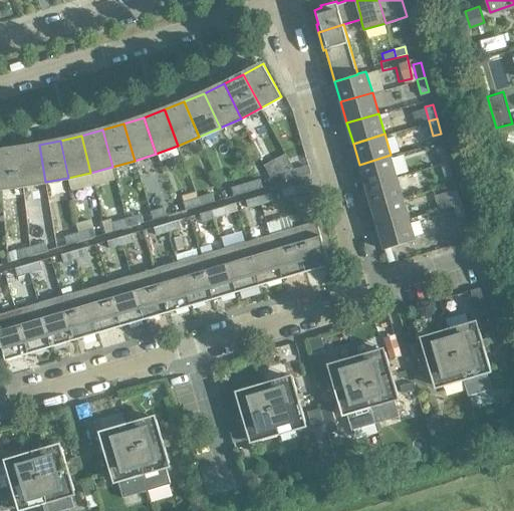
[(39,145),(18,148),(23,186),(45,182),(39,145)]
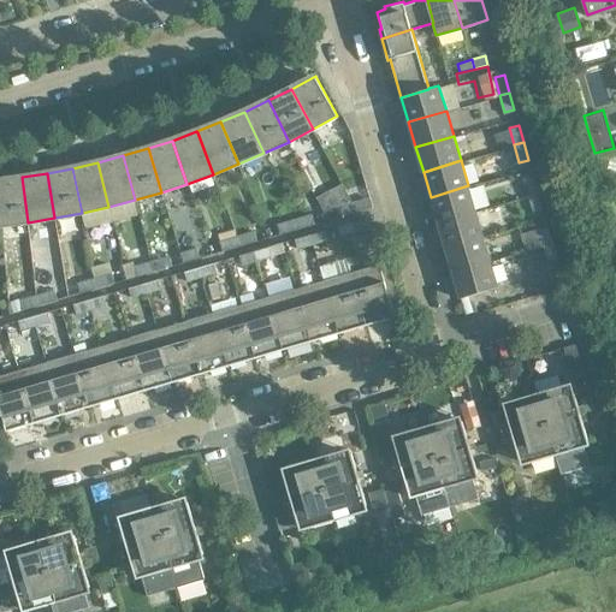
[(523,177),(528,195),(538,192),(533,174),(523,177)]
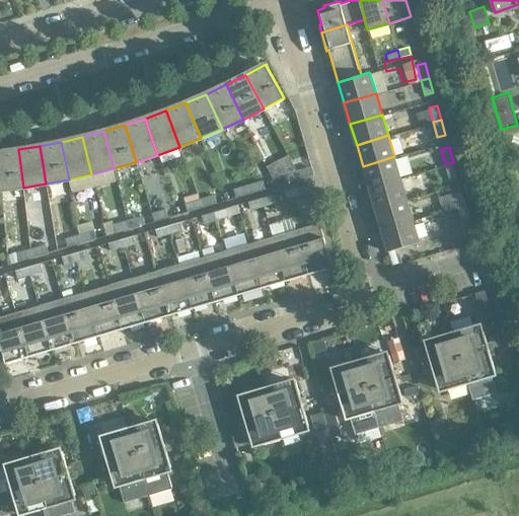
[(0,186),(0,191),(23,188),(18,149),(0,151),(0,186)]
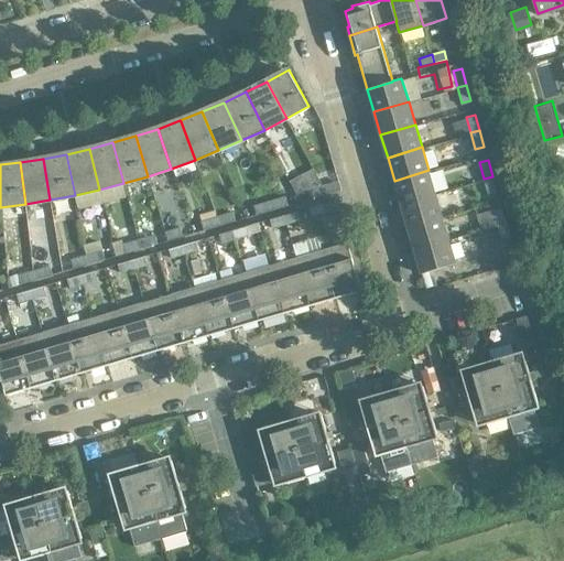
[(429,170),(394,181),(401,203),(435,193),(429,170)]
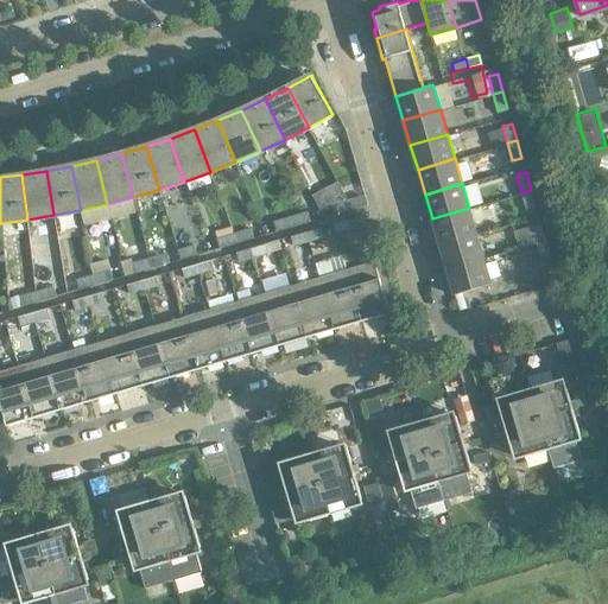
[(521,192),(526,209),(536,207),(531,190),(521,192)]
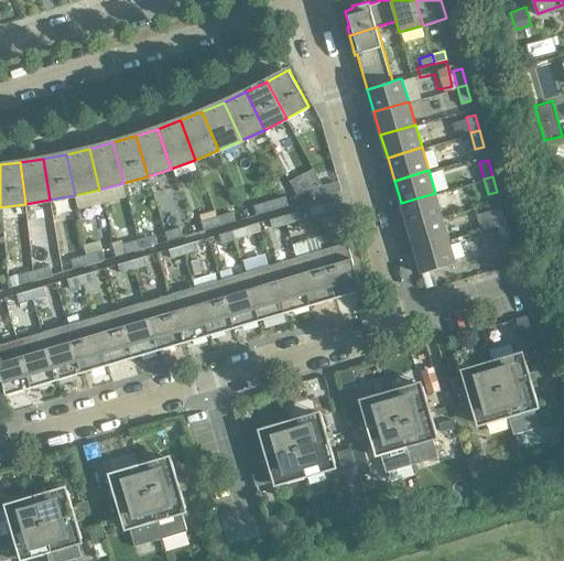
[(340,189),(338,180),(323,184),(325,193),(340,189)]
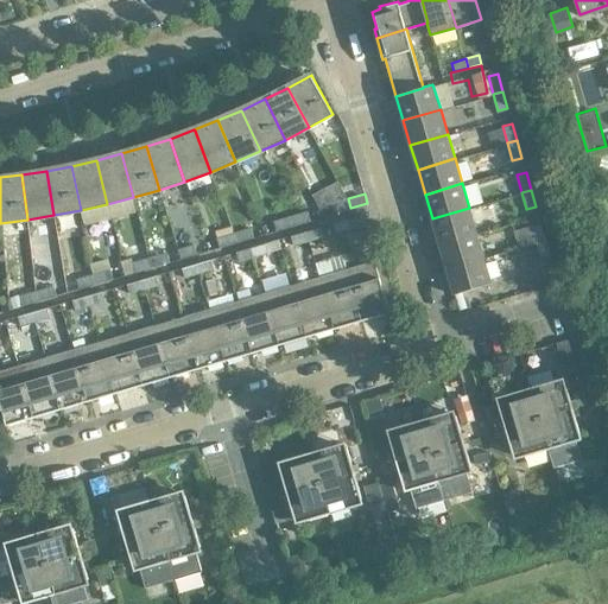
[(333,213),(350,208),(348,198),(330,204),(333,213)]
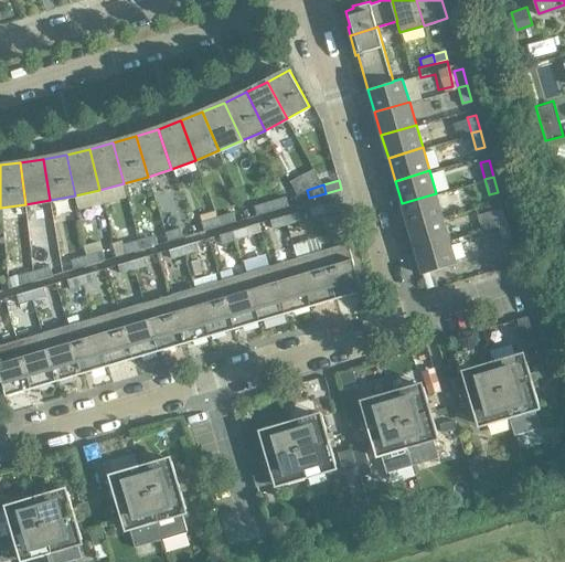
[(436,193),(402,203),(408,226),(443,215),(436,193)]
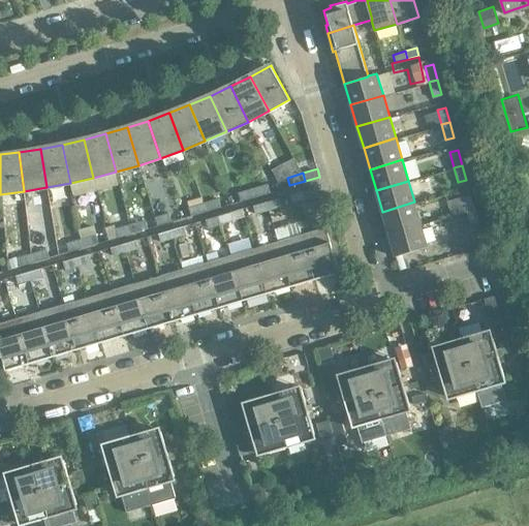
[(268,183),(253,187),(255,195),(270,191),(268,183)]
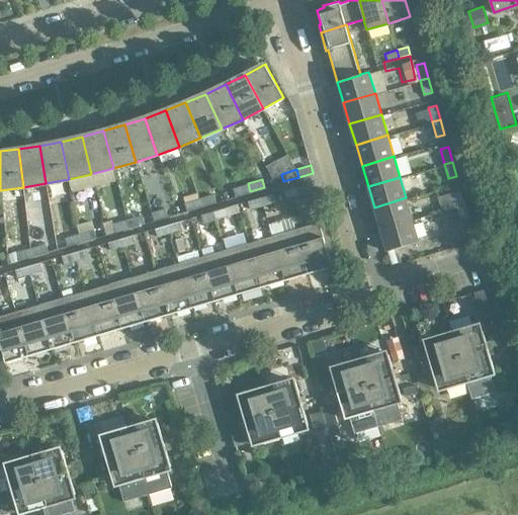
[(308,182),(294,186),(296,193),(310,190),(308,182)]
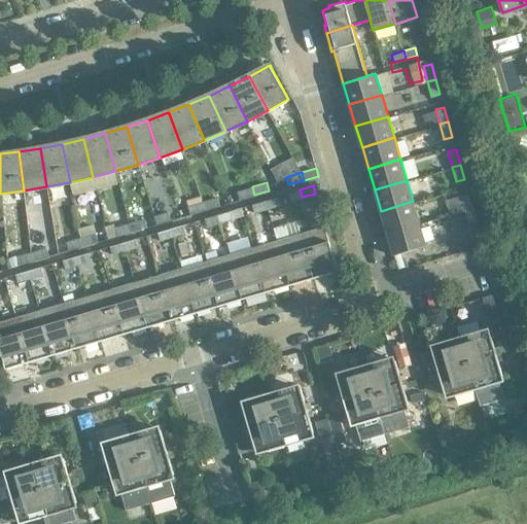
[(240,199),(254,195),(252,186),(237,191),(240,199)]
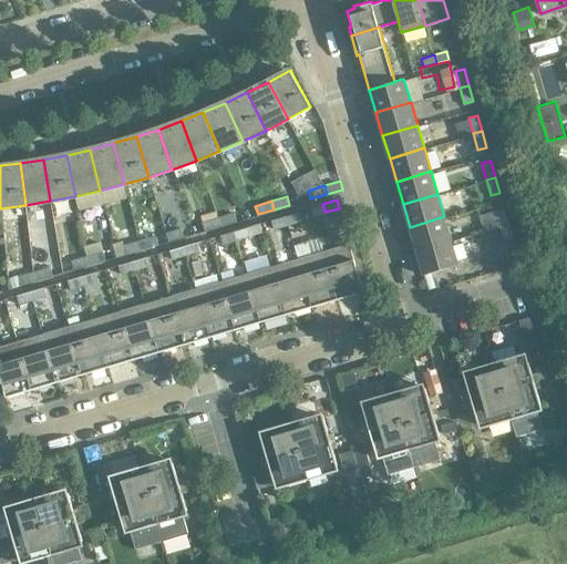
[(322,204),(310,207),(312,216),(325,212),(322,204)]
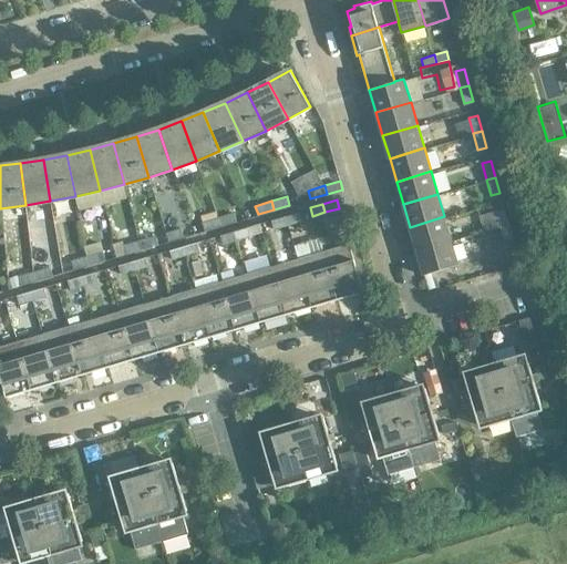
[(495,209),(500,225),(508,223),(504,207),(495,209)]
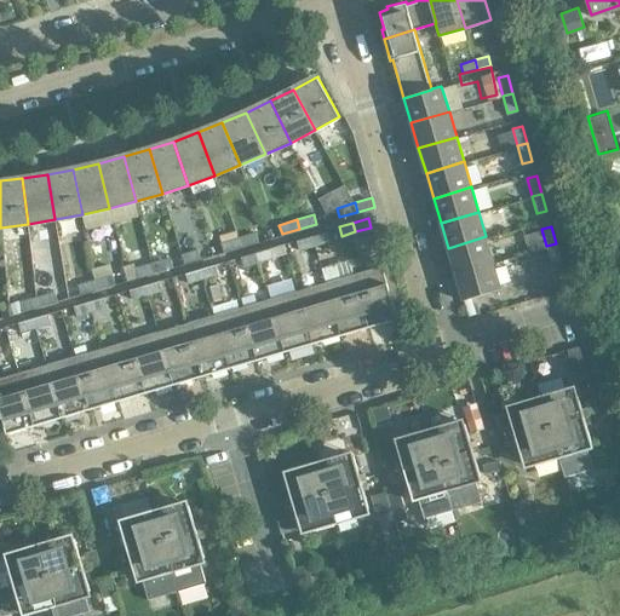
[(327,230),(311,235),(314,243),(329,240),(327,230)]
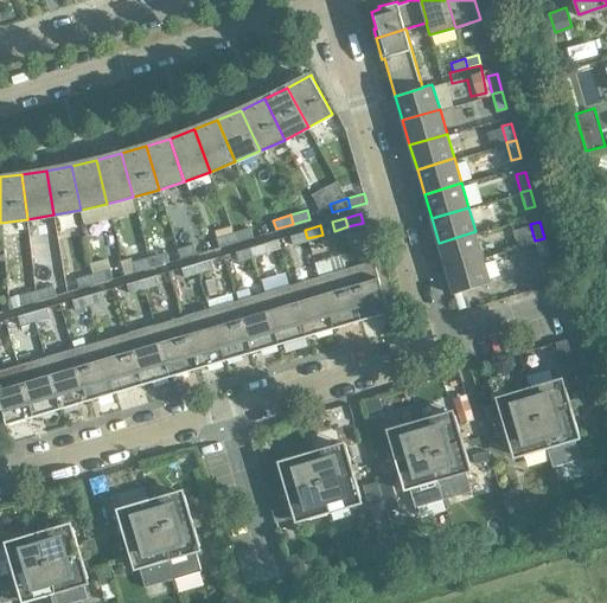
[(236,241),(254,236),(250,226),(234,232),(236,241)]
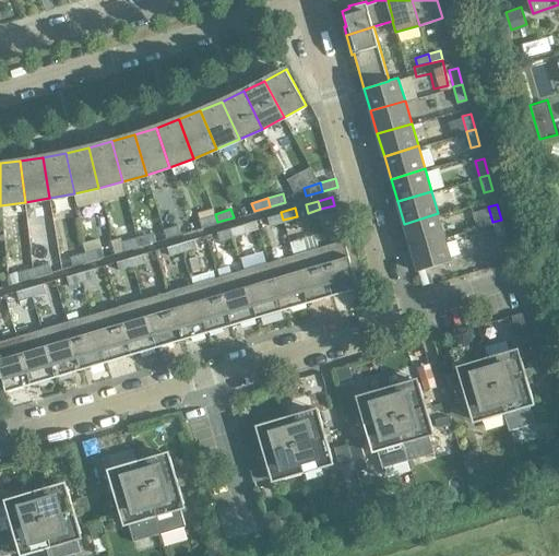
[(270,224),(283,220),(281,212),(268,215),(270,224)]
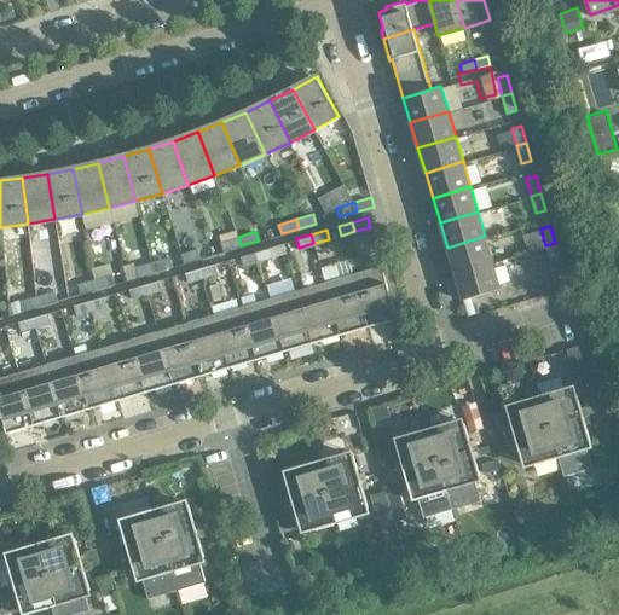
[(485,236),(447,248),(455,273),(492,261),(485,236)]
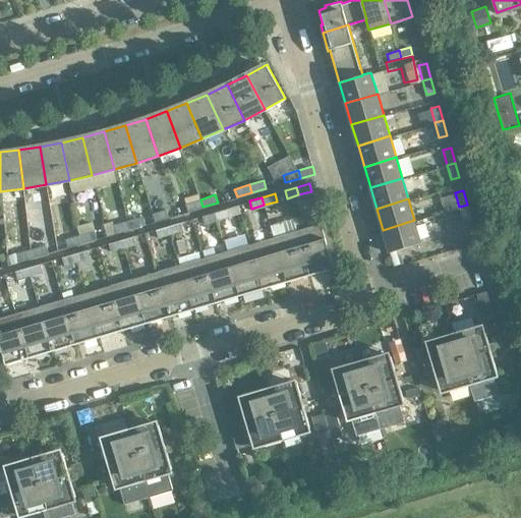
[(188,212),(203,207),(200,199),(185,204),(188,212)]
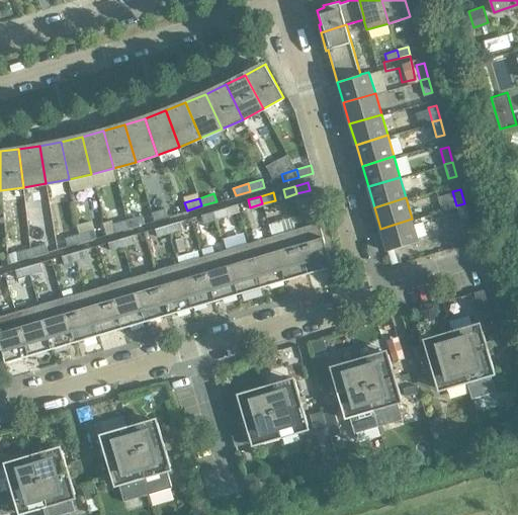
[(461,221),(468,219),(464,203),(456,205),(461,221)]
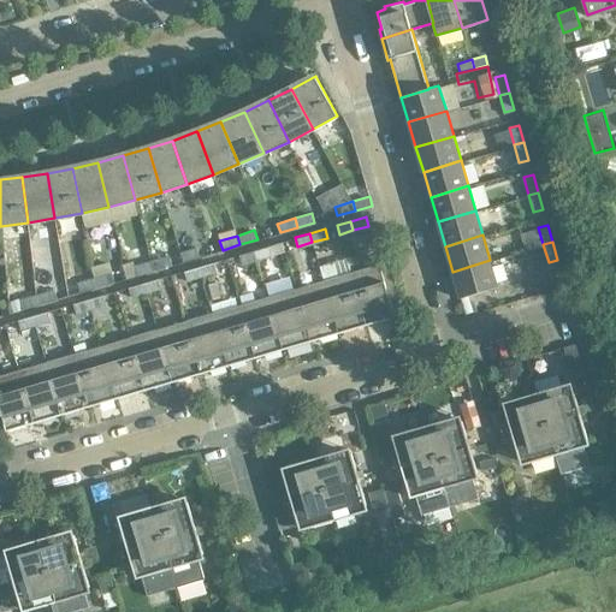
[(270,245),(254,249),(256,259),(272,254),(270,245)]
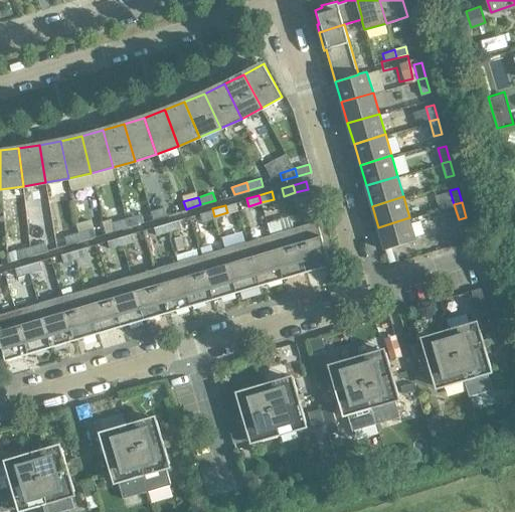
[(153,218),(167,214),(164,206),(151,210),(153,218)]
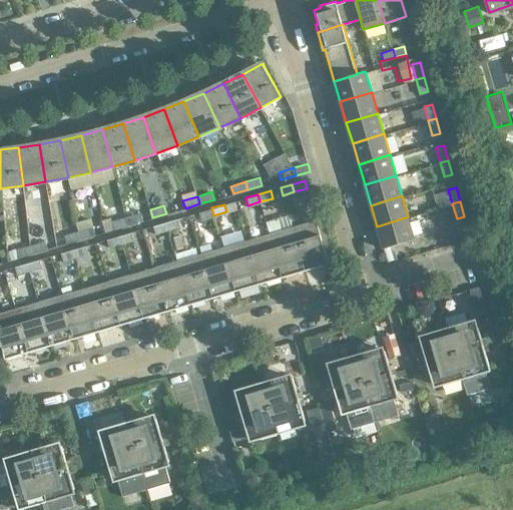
[(201,219),(213,215),(211,207),(199,211),(201,219)]
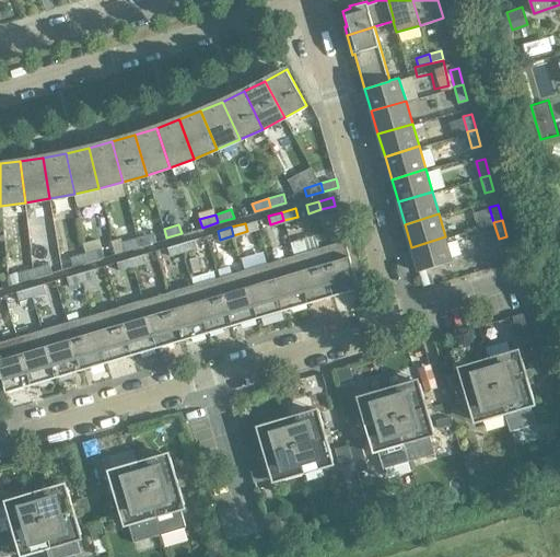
[(138,236),(140,245),(156,241),(154,232),(138,236)]
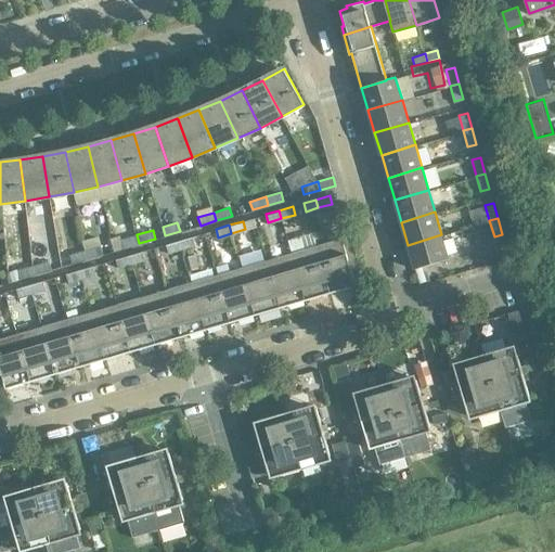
[(124,247),(139,243),(137,234),(121,240),(124,247)]
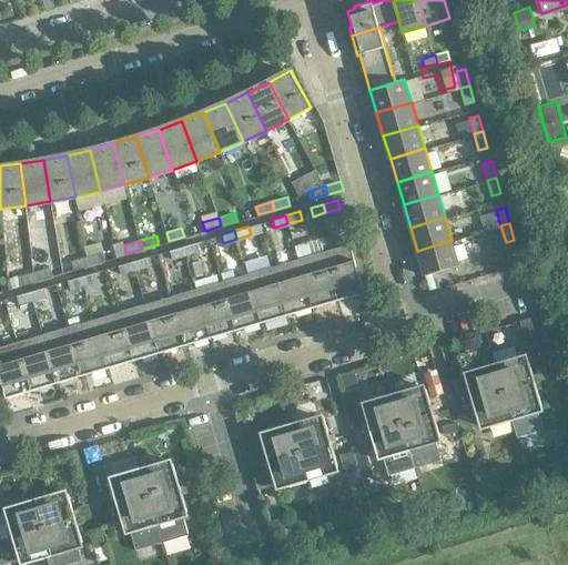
[(452,240),(417,251),(424,274),(459,264),(452,240)]
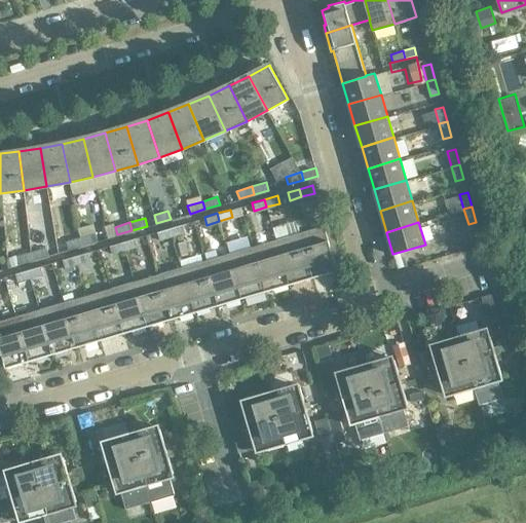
[(185,231),(183,223),(170,227),(172,234),(185,231)]
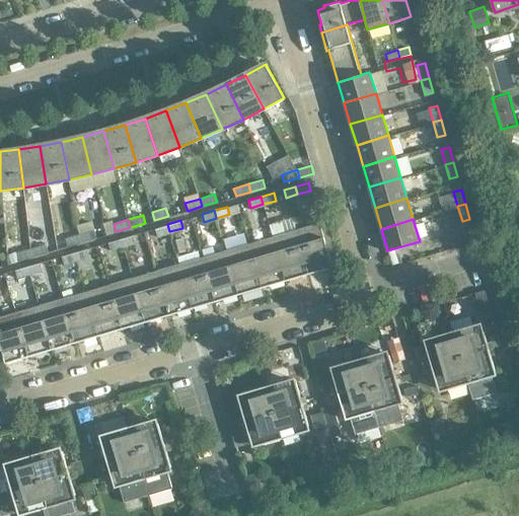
[(332,266),(319,221),(295,228),(308,273),(332,266)]
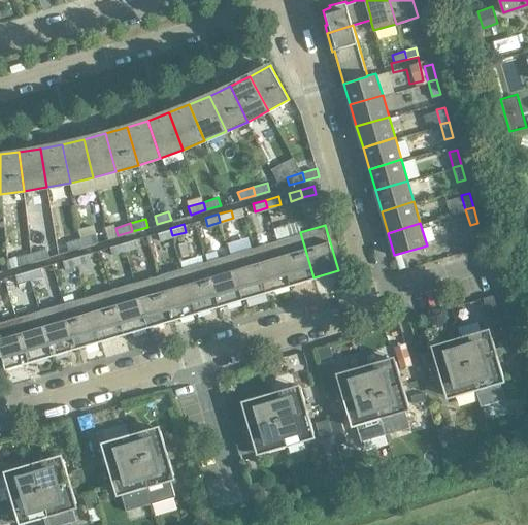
[(160,239),(172,235),(170,228),(158,231),(160,239)]
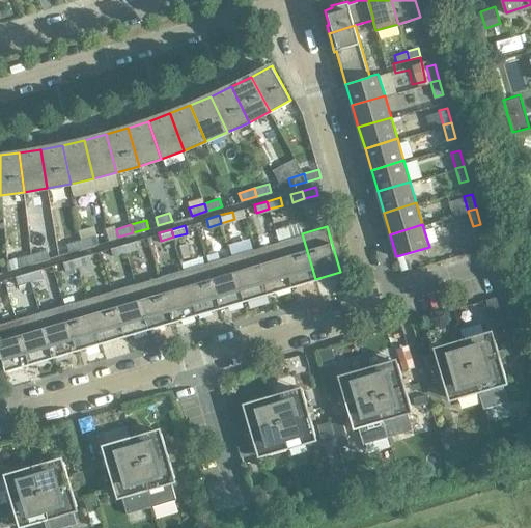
[(315,279),(302,233),(278,241),(291,286),(315,279)]
